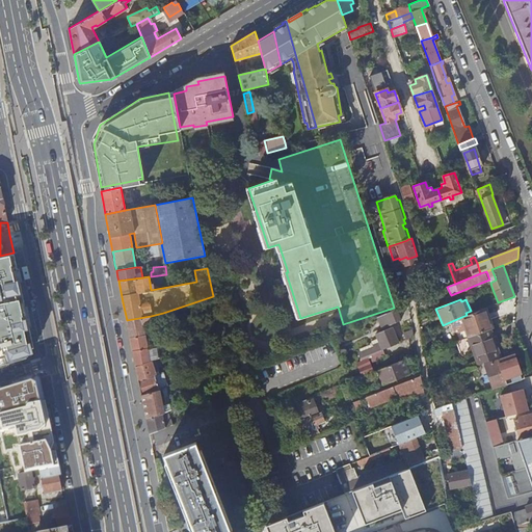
[(470,337),(489,330),(490,329),(483,309),(467,315),(461,317),(469,337),(470,337)]
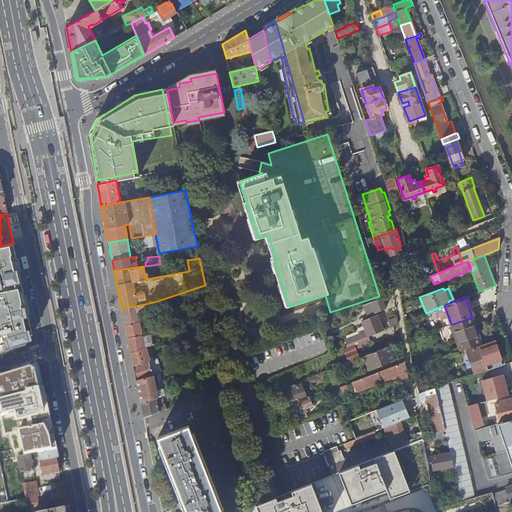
[(381,298),(363,305),(367,316),(385,308),(381,298)]
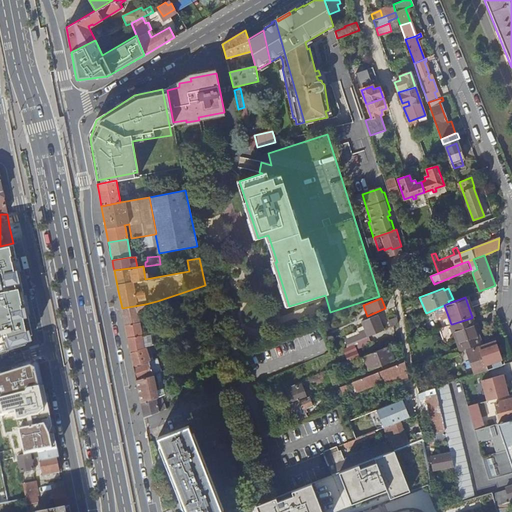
[(145,304),(122,308),(123,316),(125,325),(140,323),(138,312),(146,310),(145,304)]
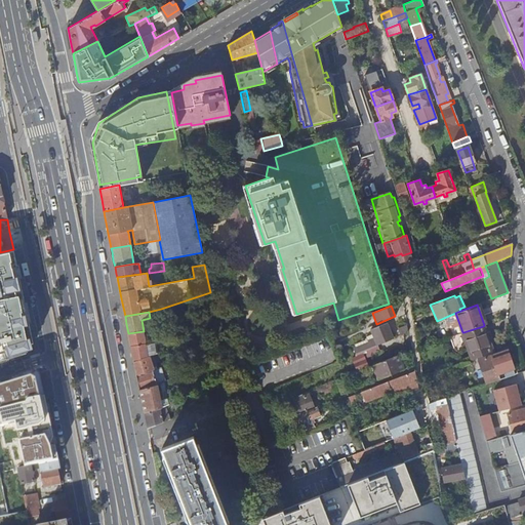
[(200,326),(202,338),(218,333),(216,321),(200,326)]
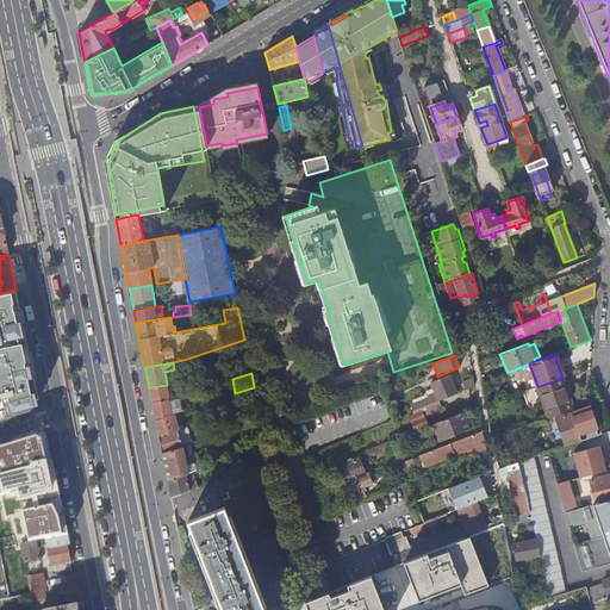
[(410,405),(412,411),(419,409),(422,408),(439,400),(455,393),(448,375),(430,383),(435,393),(428,396),(428,398),(410,405)]
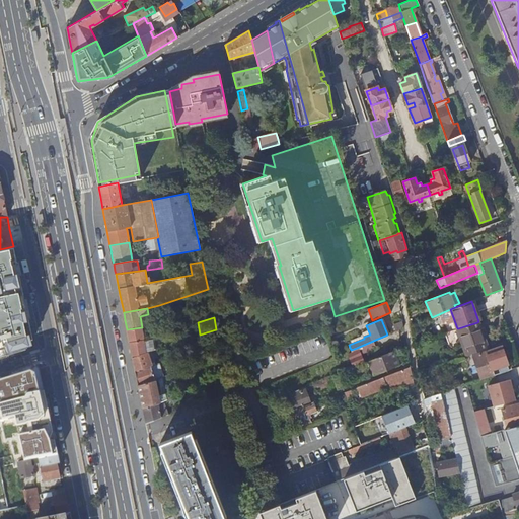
[(393,325),(395,331),(402,328),(401,321),(393,325)]
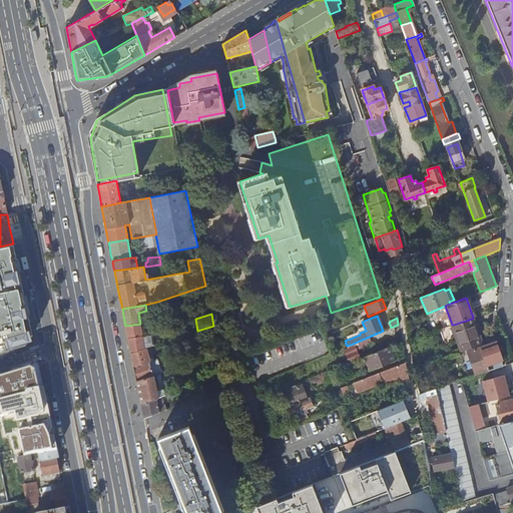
[(461,351),(480,345),(472,319),(453,325),(461,351)]
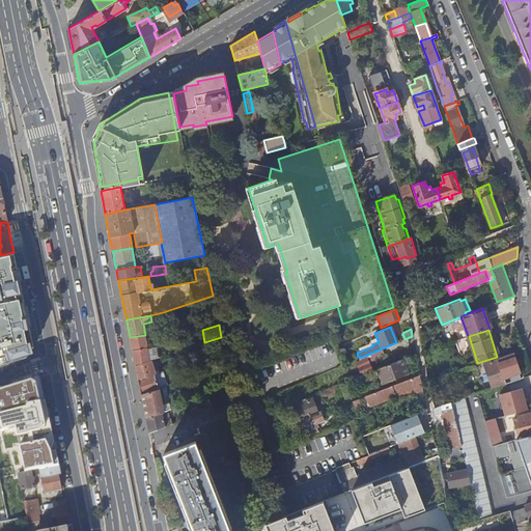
[(145,335),(130,337),(131,345),(132,351),(151,347),(150,343),(146,344),(145,335)]
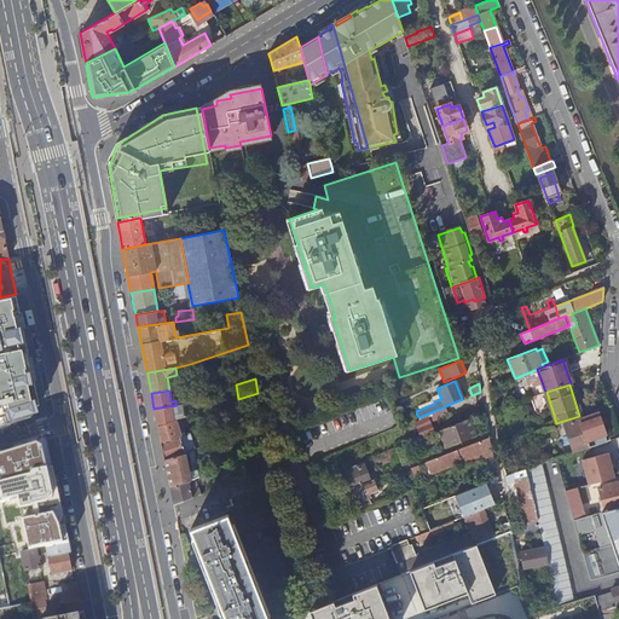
[(177,405),(154,409),(156,418),(157,427),(185,418),(183,405),(177,405)]
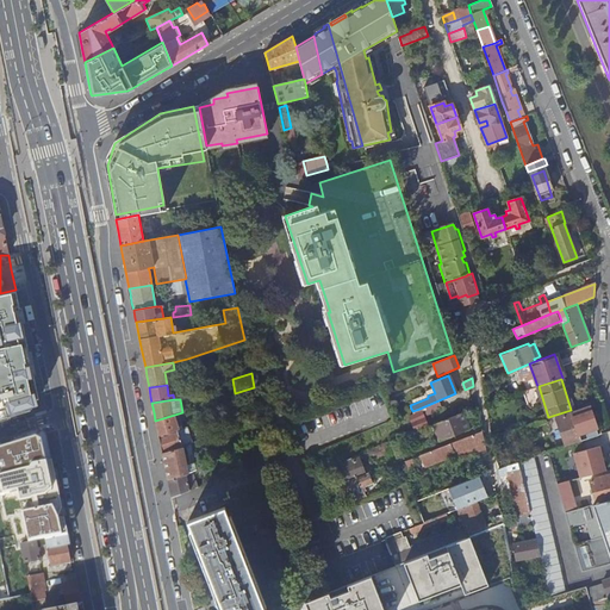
[(439,400),(422,408),(425,415),(441,408),(439,400)]
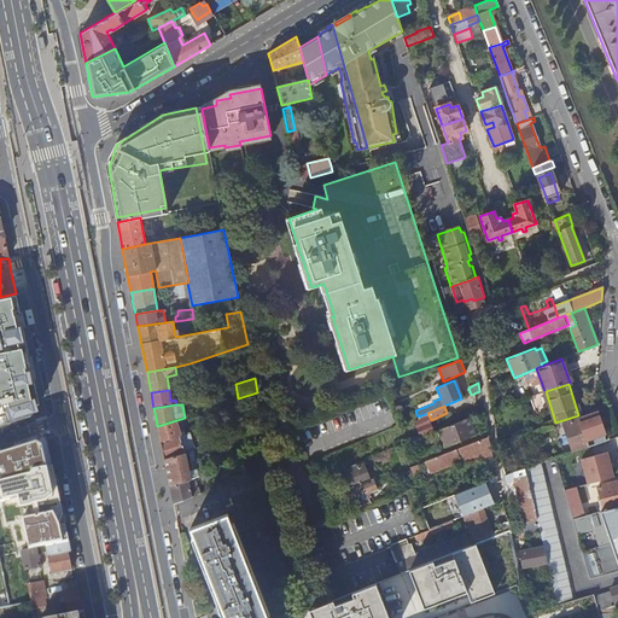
[(572,453),(608,439),(606,432),(604,432),(598,412),(564,424),(572,453)]
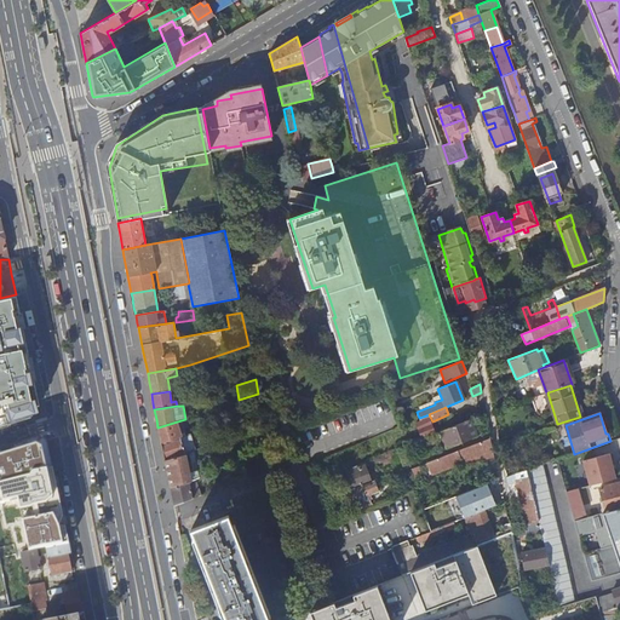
[(429,418),(420,422),(417,423),(423,436),(434,432),(429,418)]
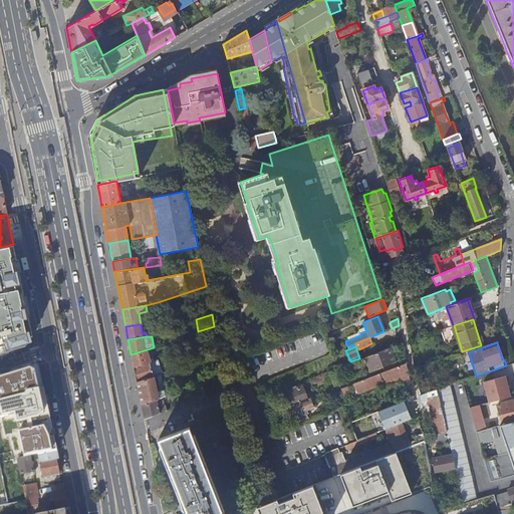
[(154,347),(131,354),(133,362),(134,368),(151,362),(149,356),(156,354),(154,347)]
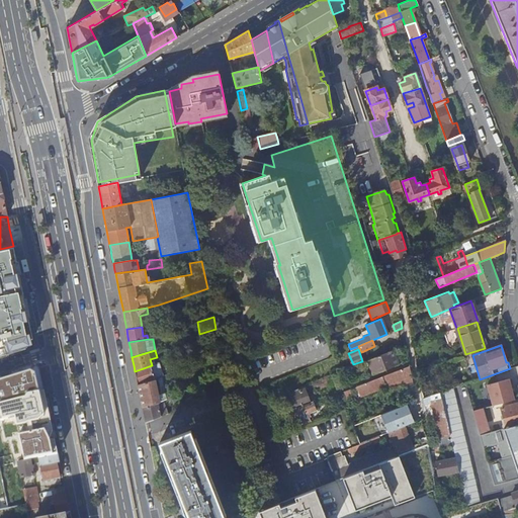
[(398,365),(393,350),(373,358),(380,372),(398,365)]
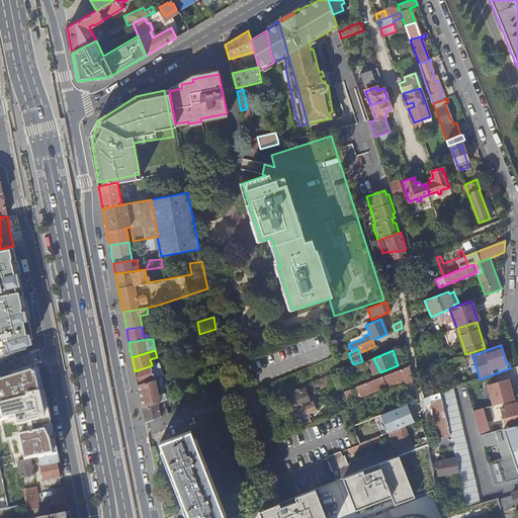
[(380,372),(373,358),(370,360),(375,373),(380,372)]
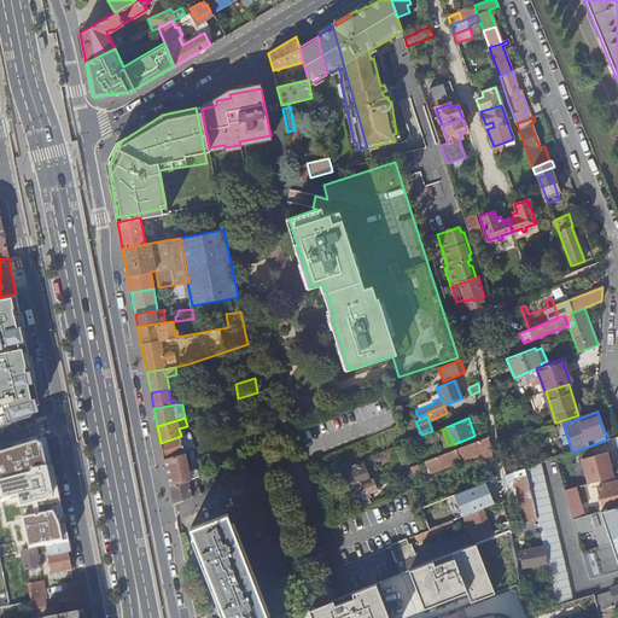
[(181,436),(161,443),(162,452),(164,459),(193,450),(188,433),(181,436)]
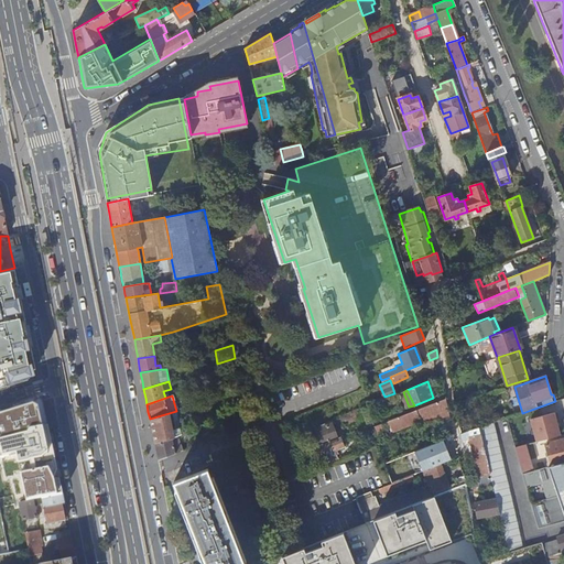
[(448,407),(446,399),(398,418),(399,419),(389,421),(393,432),(425,420),(427,423),(436,420),(435,415),(442,413),(441,410),(448,407)]
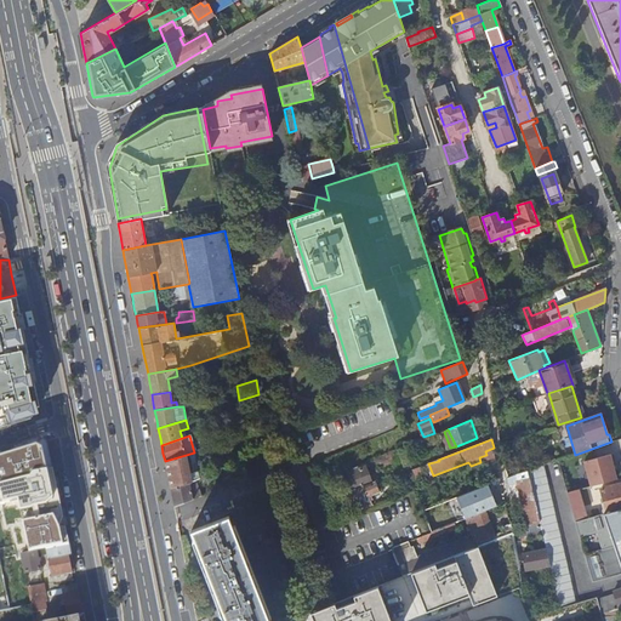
[(415,462),(409,445),(397,450),(404,466),(409,465),(415,462)]
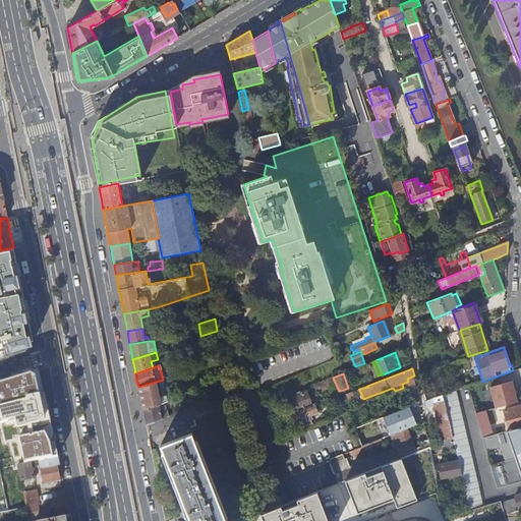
[(490,385),(496,406),(520,400),(515,379),(490,385)]
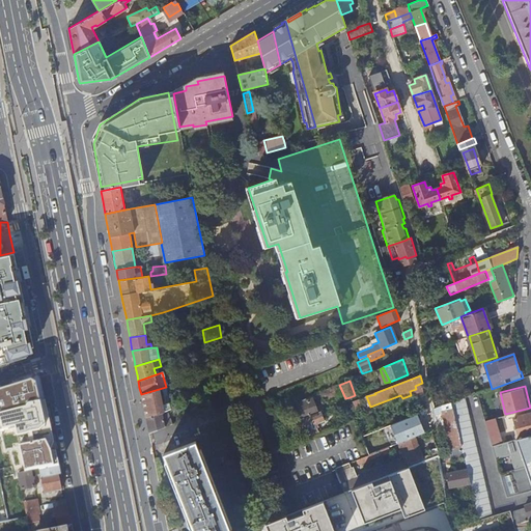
[(166,387),(141,394),(143,406),(145,417),(164,413),(170,410),(166,387)]
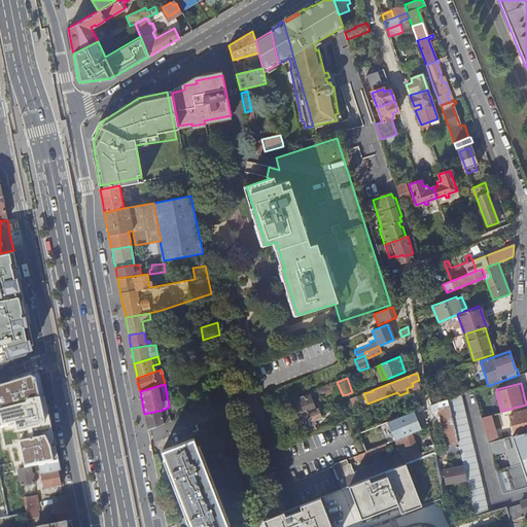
[(491,415),(496,414),(488,386),(473,390),(481,418),(491,415)]
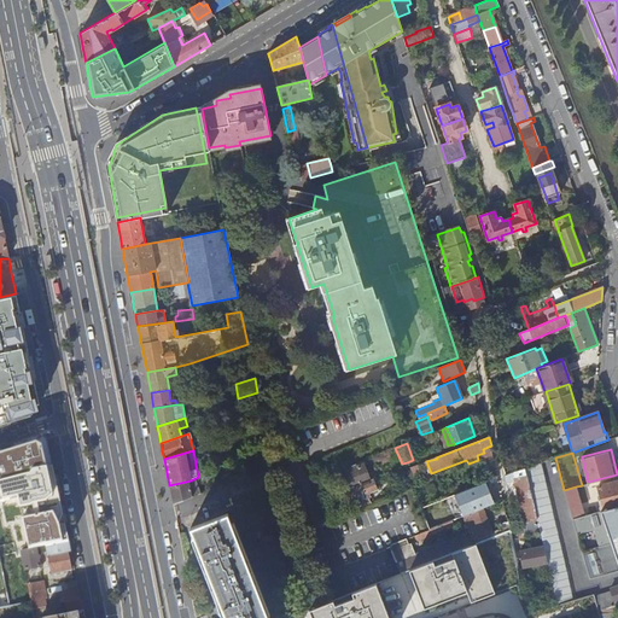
[(557,605),(572,601),(546,489),(540,464),(524,468),(526,478),(536,519),(540,531),(540,532),(547,564),(557,605)]
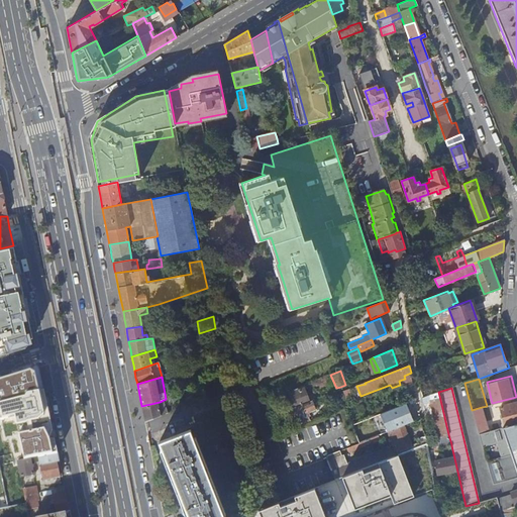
[(292,408),(308,402),(303,389),(287,395),(292,408)]
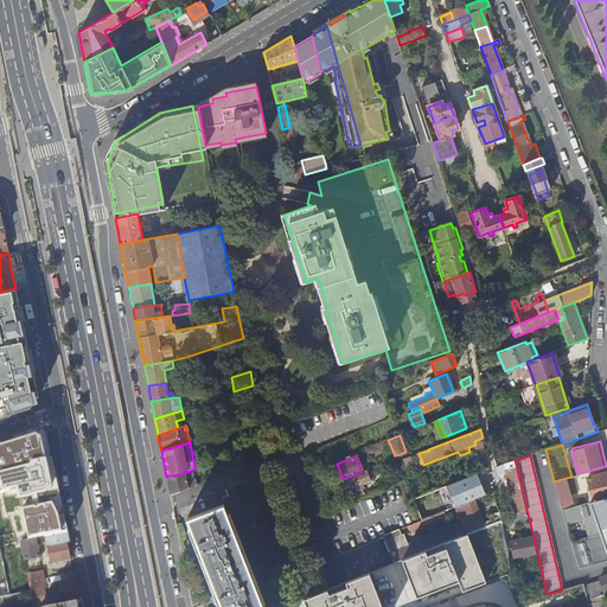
[(408,457),(402,459),(408,477),(415,474),(408,457)]
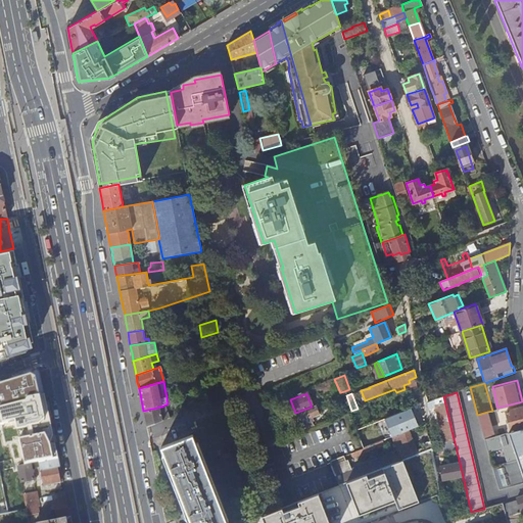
[(436,393),(425,396),(426,402),(438,398),(436,393)]
